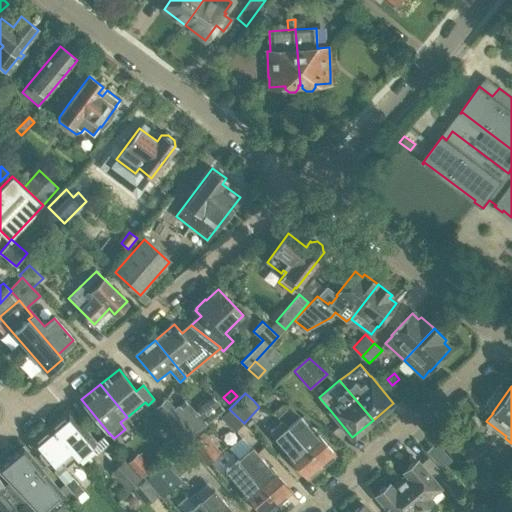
[(175,407),(187,420),(198,431),(223,409),(213,397),(194,413),(183,400),(175,407)]
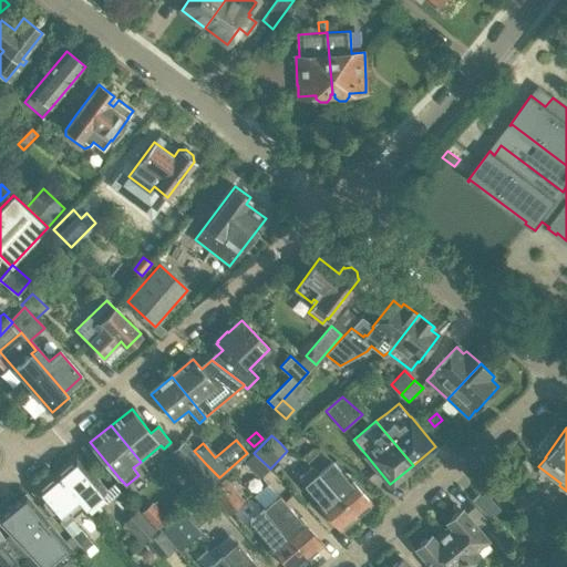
[(205,488),(217,477),(207,465),(194,451),(187,444),(184,441),(172,451),(205,488)]
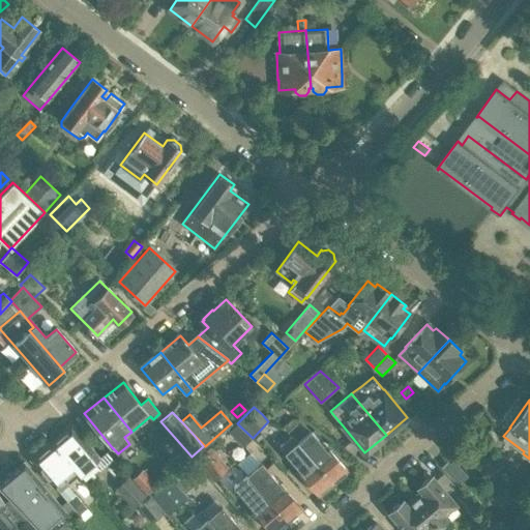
[(243,446),(253,438),(237,423),(229,432),(243,446)]
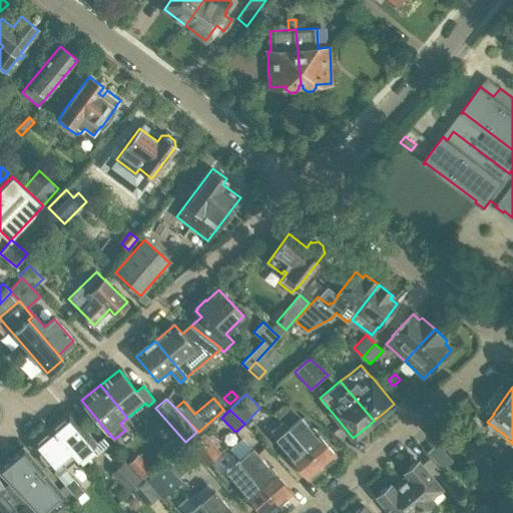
[(294,418),(288,411),(279,418),(282,422),(322,467),(336,455),(316,431),(314,433),(298,414),(294,418)]
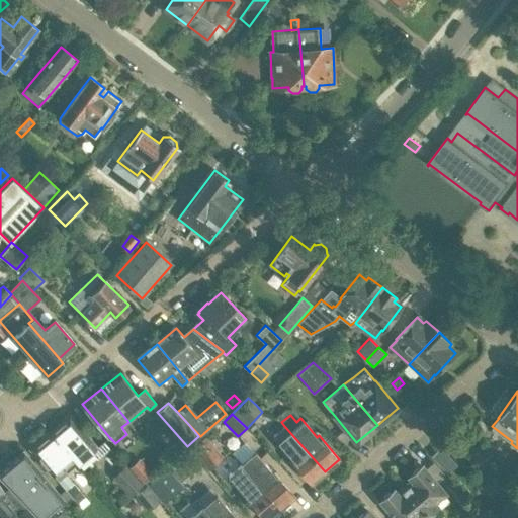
[(88,438),(71,417),(52,433),(74,460),(78,465),(99,448),(89,437),(88,438)]
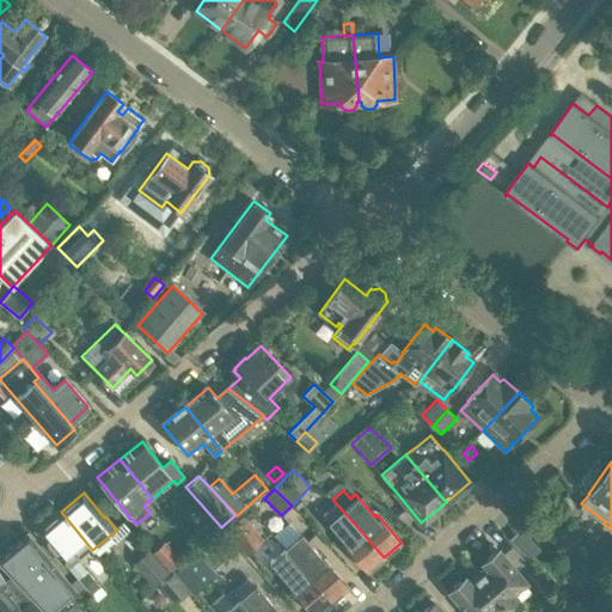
[(368,571),(384,557),(336,503),(323,515),(346,542),(343,543),(368,571)]
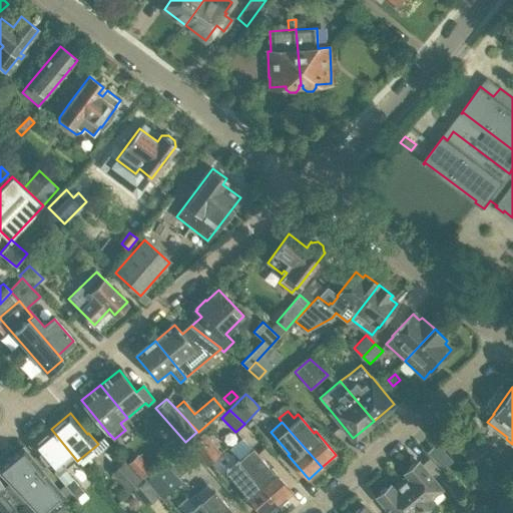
[(63,465),(73,456),(51,429),(32,445),(58,477),(67,469),(63,465)]
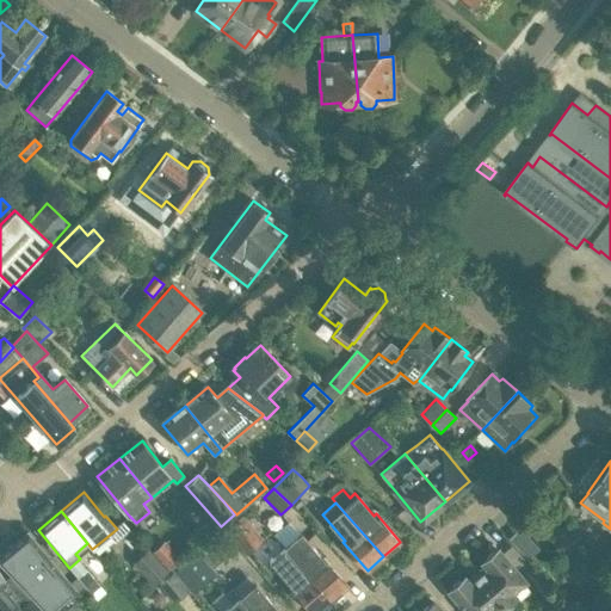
[(264,538),(242,513),(224,529),(223,528),(222,529),(238,547),(239,545),(246,554),(264,538)]
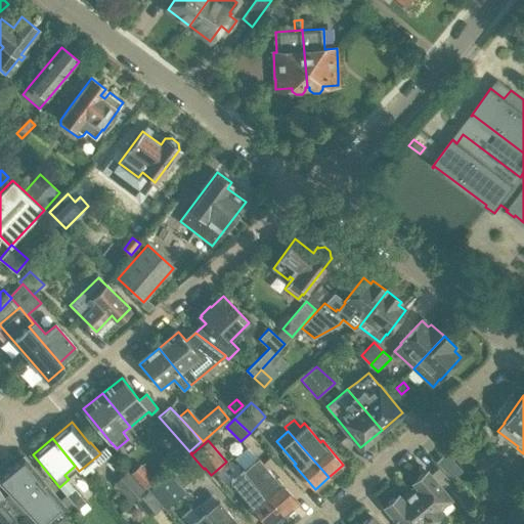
[(235,461),(244,468),(286,515),(299,504),(278,479),(277,479),(251,448),(235,461)]
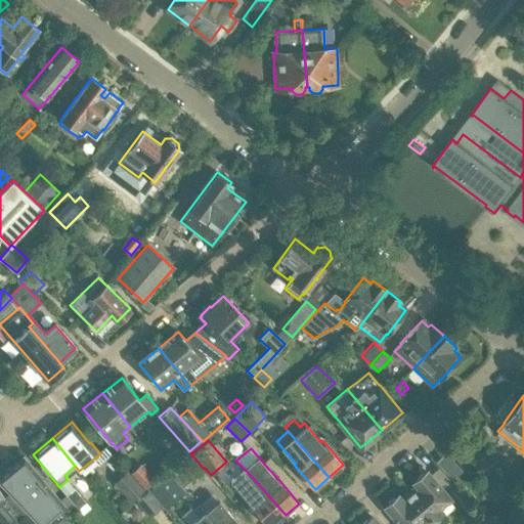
[(183,486),(204,469),(190,453),(170,471),(183,486)]
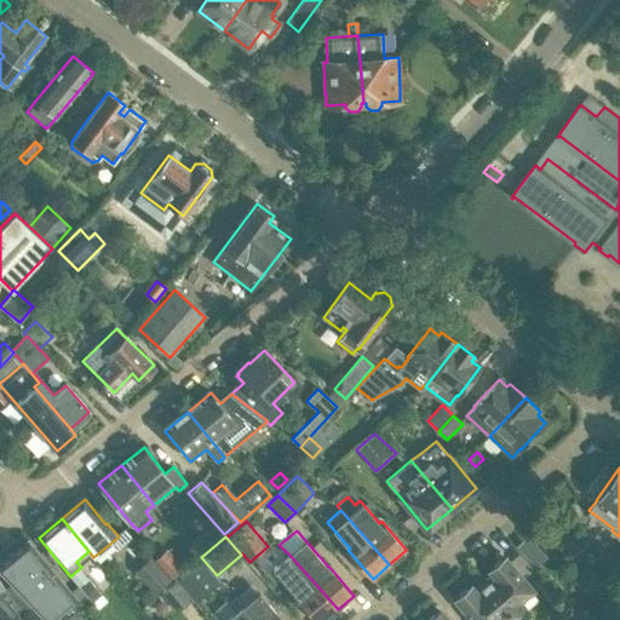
[(49,619),(74,596),(70,591),(61,580),(29,541),(0,564),(0,569),(33,604),(46,619),(47,619),(49,619)]
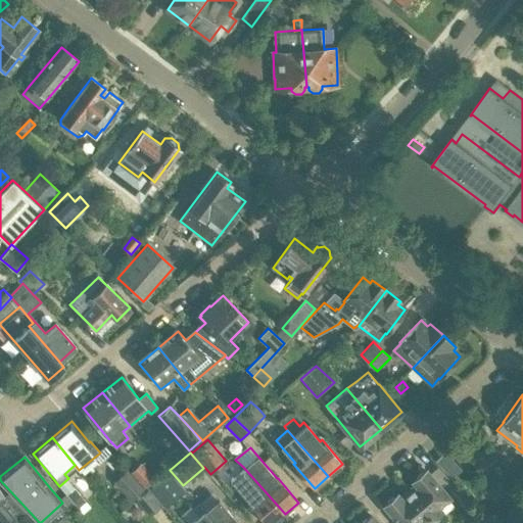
[(144,486),(154,477),(141,463),(130,472),(144,486)]
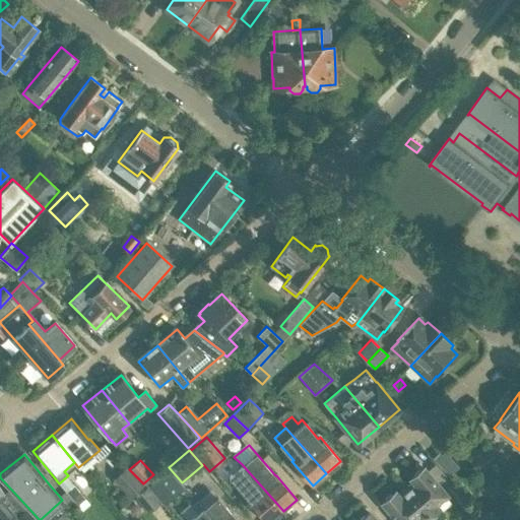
[(271,519),(283,511),(242,464),(229,476),(265,519),(271,519)]
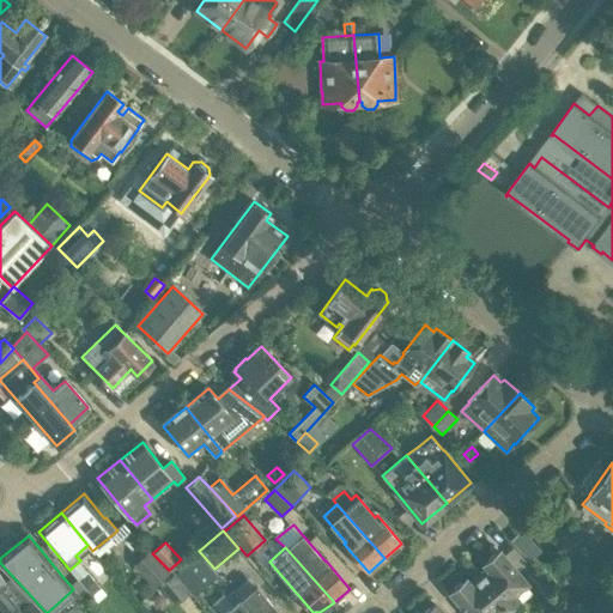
[(152,554),(149,551),(134,564),(155,587),(169,572),(168,571),(169,570),(152,553),(152,554)]
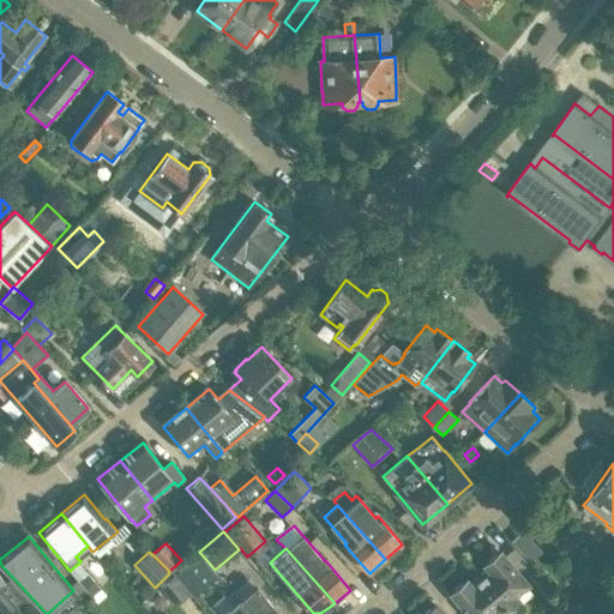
[(193,596),(218,576),(214,571),(215,570),(199,552),(173,573),(174,575),(190,593),(193,596)]
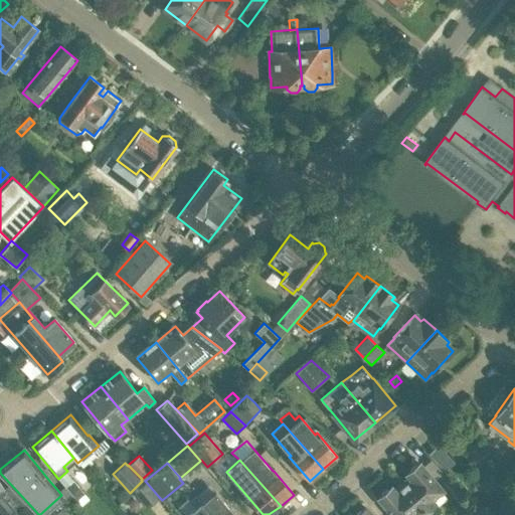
[(430,514),(443,514),(435,505),(432,500),(444,490),(420,463),(407,475),(409,477),(402,483),(430,514)]
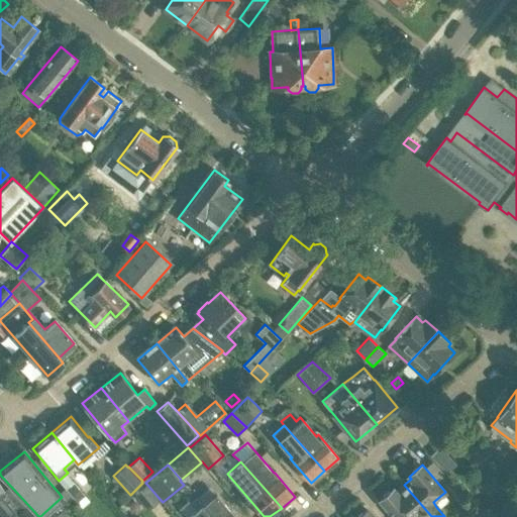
[(70,507),(84,495),(73,482),(59,493),(62,497),(70,507)]
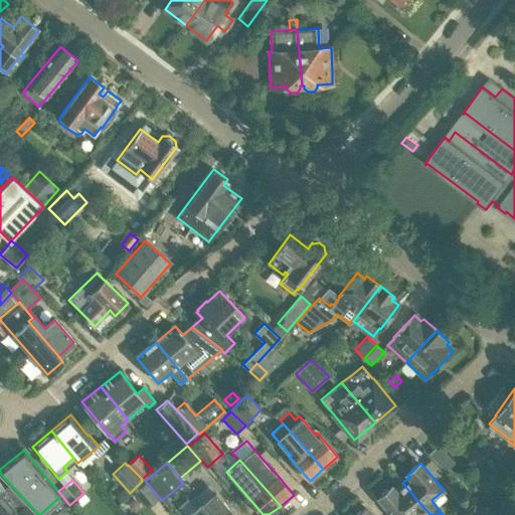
[(147,507),(159,497),(146,482),(134,492),(147,507)]
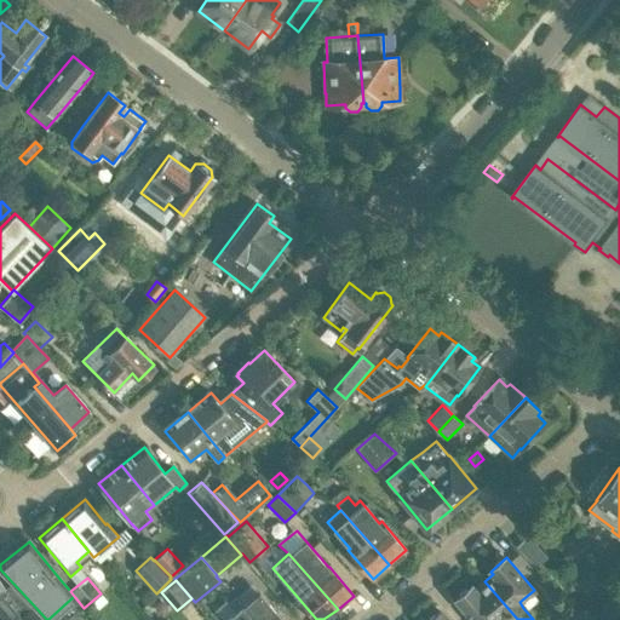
[(517,619),(484,581),(475,589),(474,586),(457,600),(474,619),(517,619)]
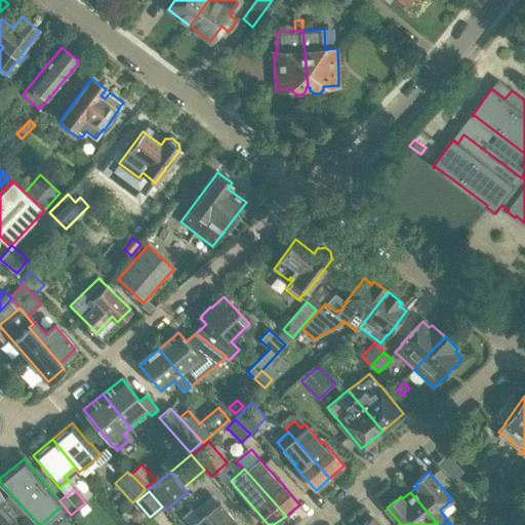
[(0,521),(13,510),(0,493),(0,521)]
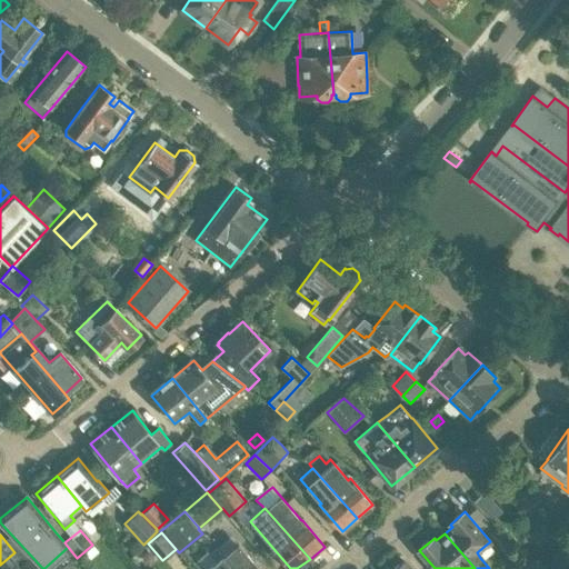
[(567,568),(565,567),(568,560),(568,535),(542,568),(567,568)]
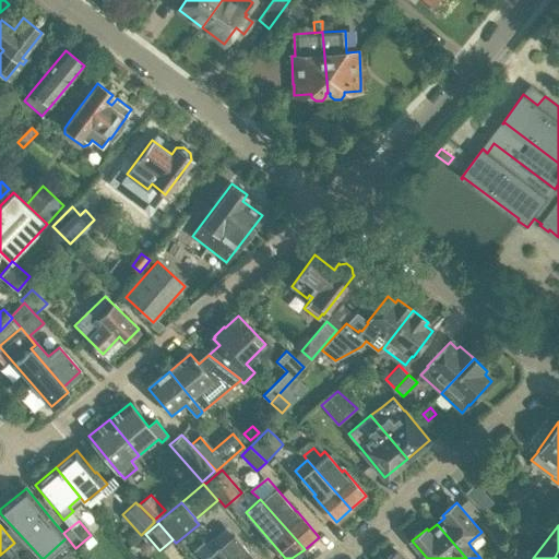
[(230,558),(256,558),(235,534),(219,547),(230,558)]
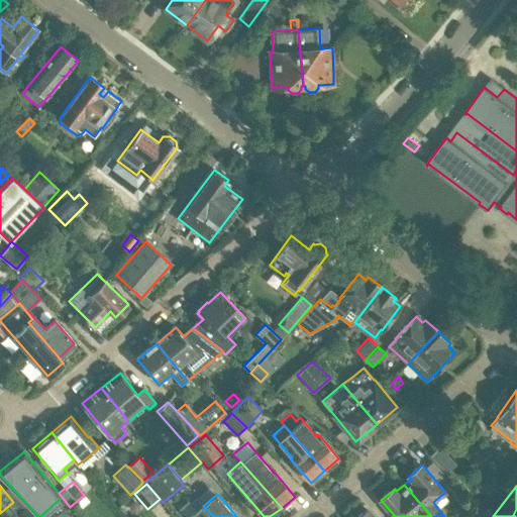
[(213,516),(203,506),(197,499),(192,503),(198,510),(190,516),(213,516)]
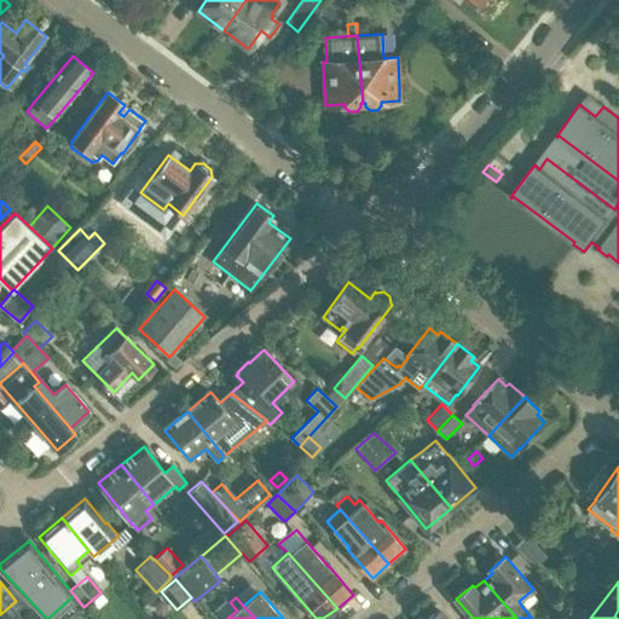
[(17,618),(45,618),(32,605),(17,618)]
